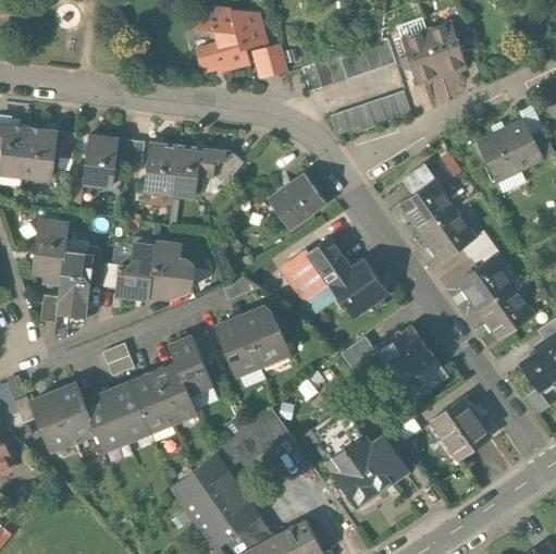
[(195,48),(199,70),(252,62),(250,49),(266,46),(257,11),(189,1),(189,23),(210,26),(213,46),(195,48)]
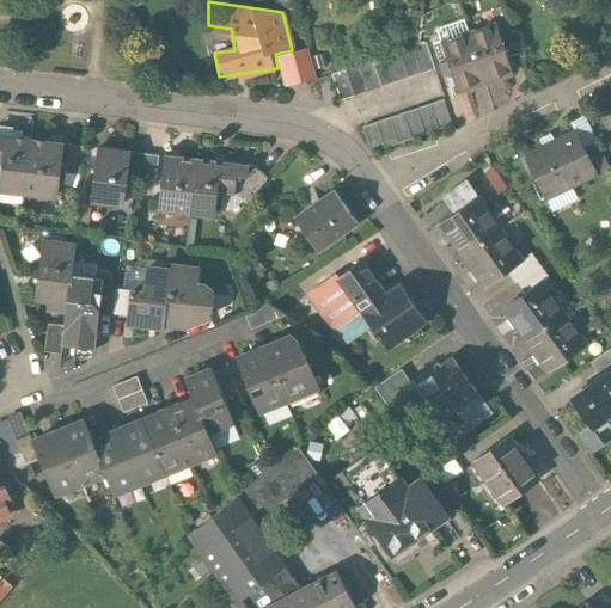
[(470,29),(490,83),(519,72),(498,18),(470,29)]
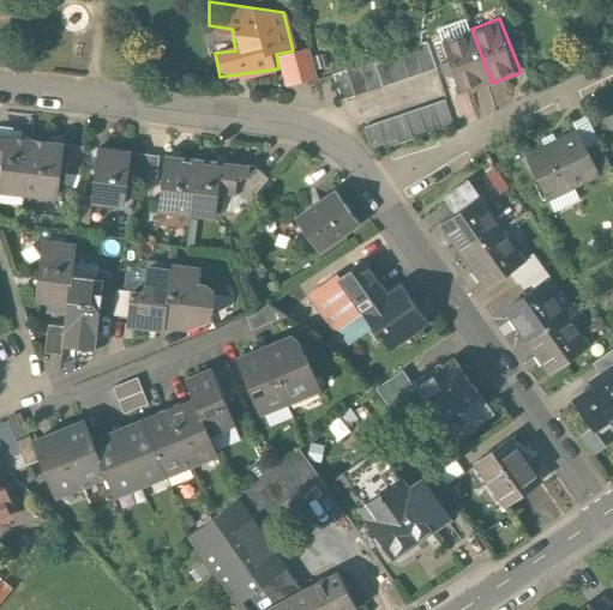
[(492,83),(472,29),(443,41),(463,94),(492,83)]
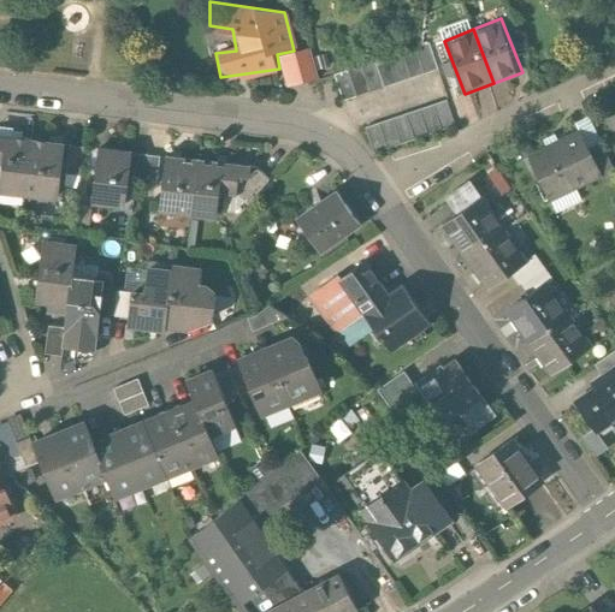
[(427,41),(333,73),(342,99),(437,67),(427,41)]
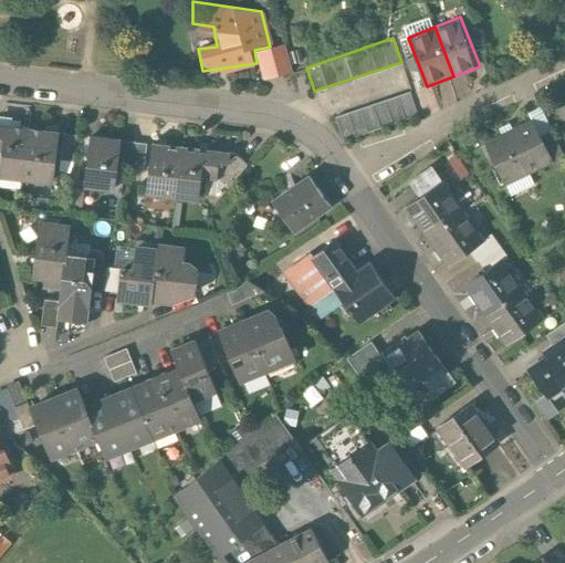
[(270,47),(254,50),(257,63),(260,76),(288,70),(282,43),(270,47)]
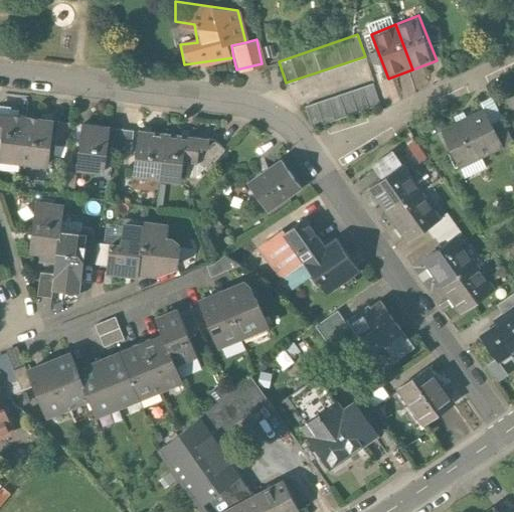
[(373,82),(304,108),(311,128),(380,103),(373,82)]
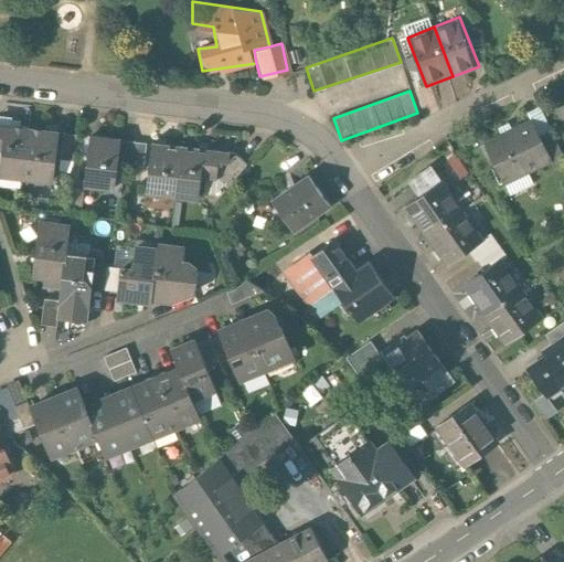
[(553,161),(533,117),(482,140),(502,184),(553,161)]
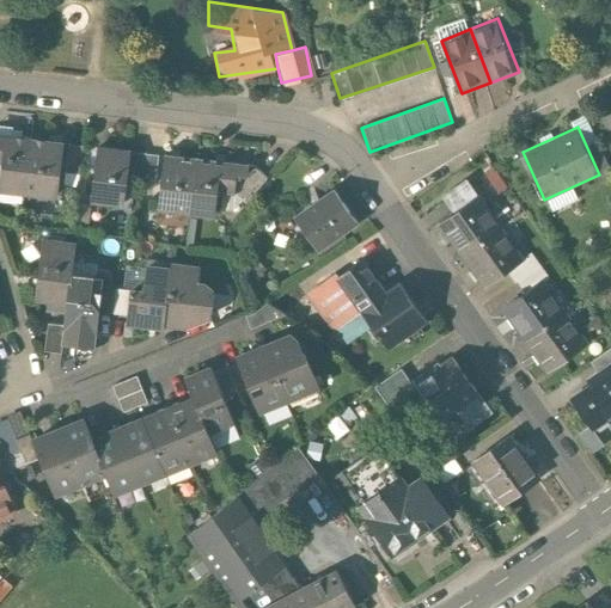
[(0,191),(24,196),(31,137),(0,133),(0,191)]
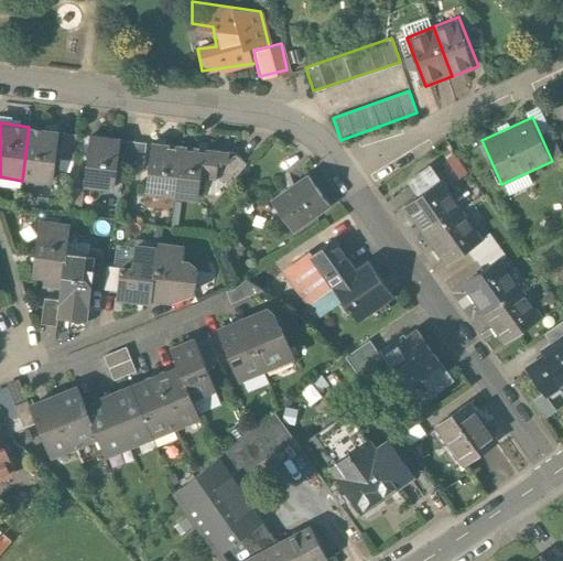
[(61,131),(29,127),(22,181),(53,185),(61,131)]
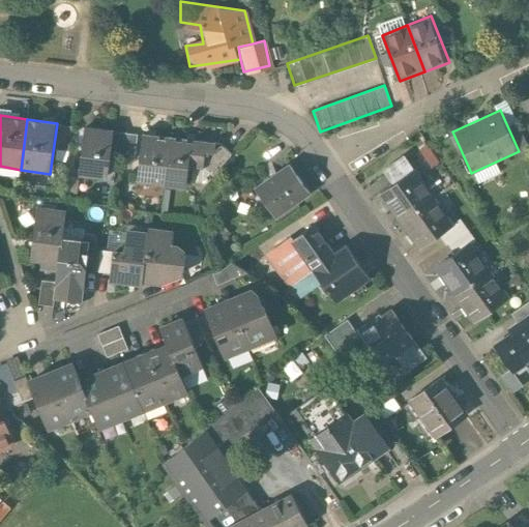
[(113,132),(85,127),(79,177),(107,180),(110,156),(113,132)]
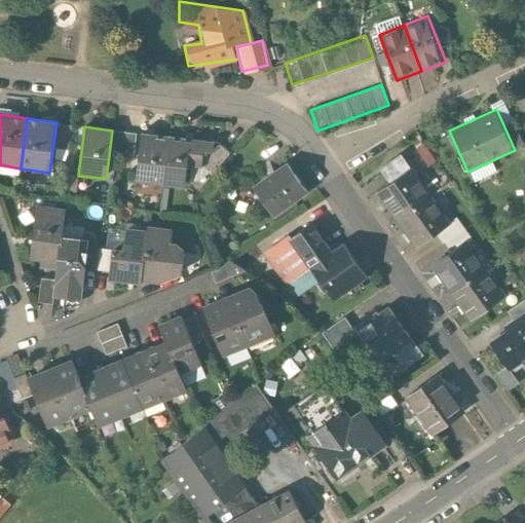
[(138,133),(112,131),(109,155),(135,157),(138,133)]
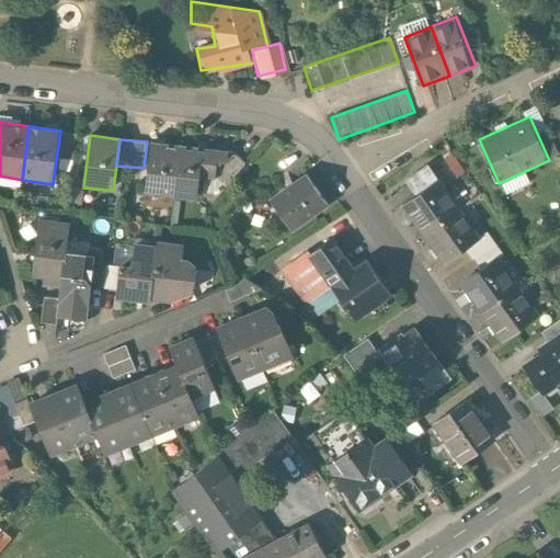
[(169,200),(175,145),(147,141),(144,168),(140,196),(169,200)]
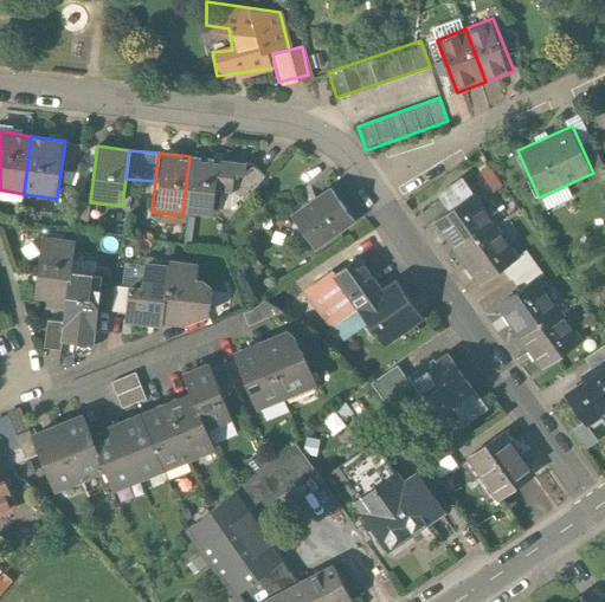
[(190,156),(182,215),(213,219),(216,191),(220,160),(190,156)]
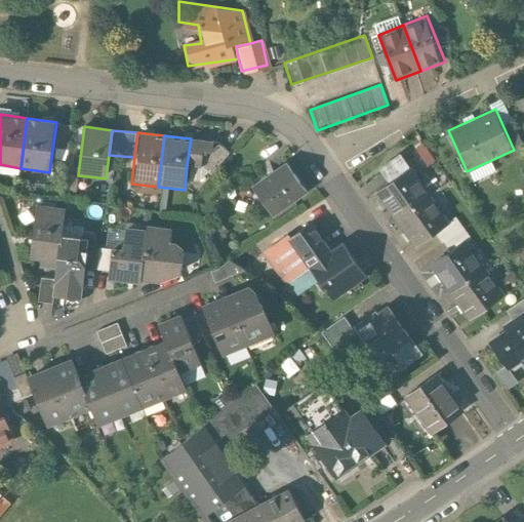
[(214,143),(191,138),(187,165),(210,169),(214,143)]
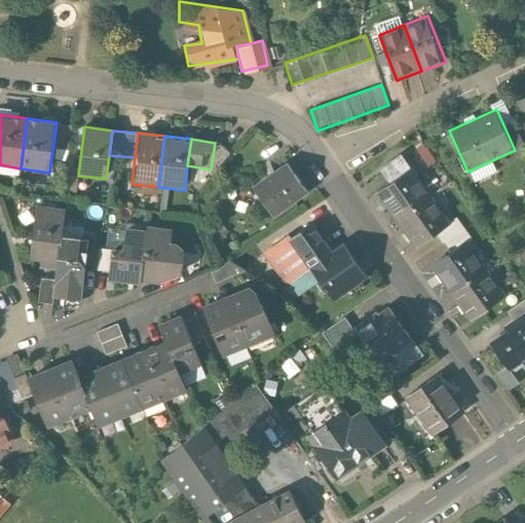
[(308,193),(287,162),(254,185),(275,217),(308,193)]
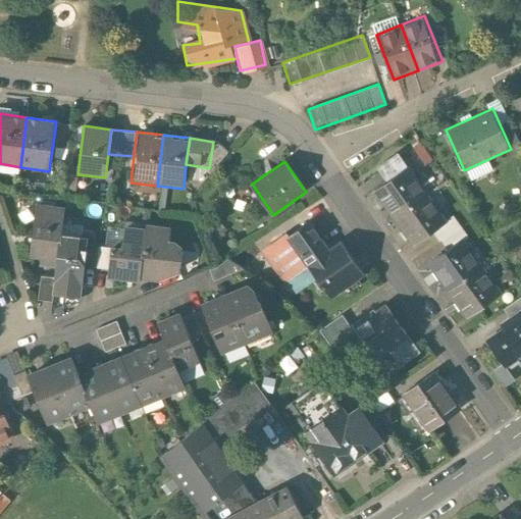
[(373,192),(394,220),(430,194),(411,166),(373,192)]
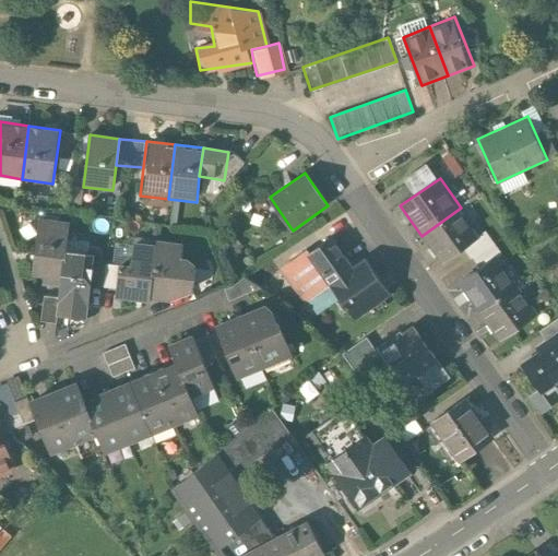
[(483,238),(461,208),(422,236),(442,265),(483,238)]
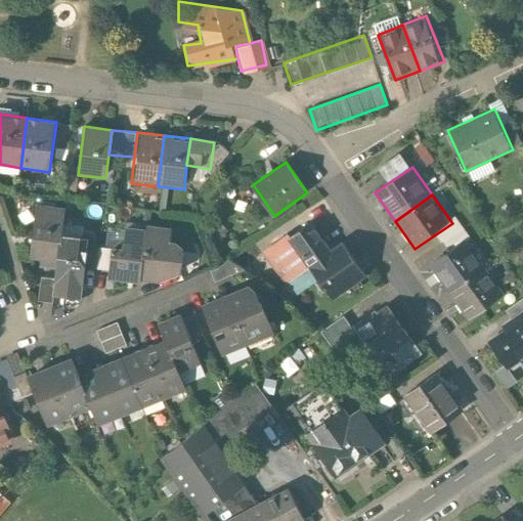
[(60,234),(63,206),(36,203),(29,265),(56,268),(60,234)]
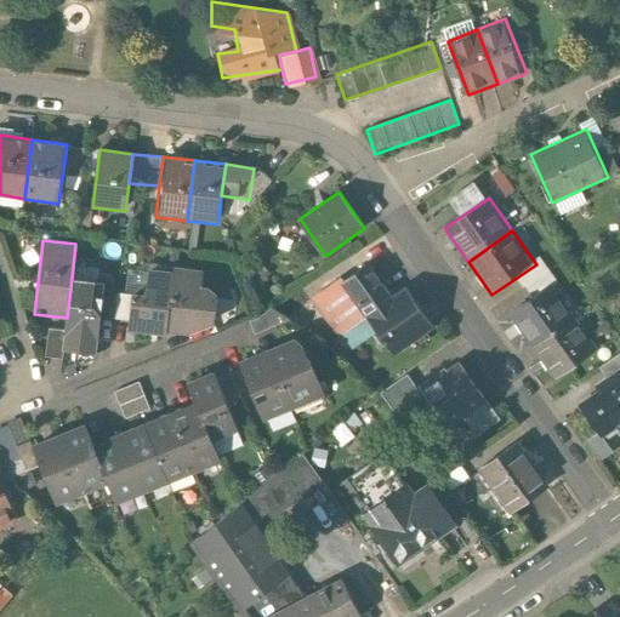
[(407,290),(393,298),(365,260),(312,297),(347,347),(374,329),(396,358),(434,330),(407,290)]
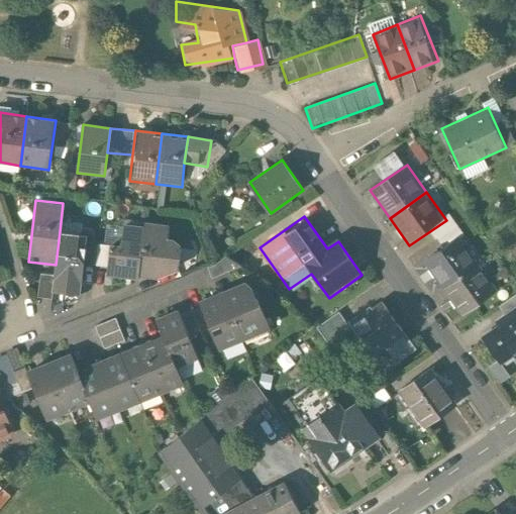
[(140,279),(145,225),(122,223),(120,246),(109,245),(106,277),(140,279)]
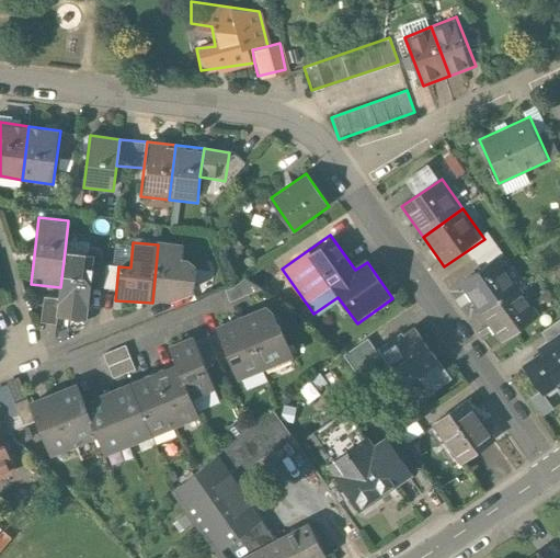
[(183,269),(185,247),(158,245),(152,303),(194,307),(197,270),(183,269)]
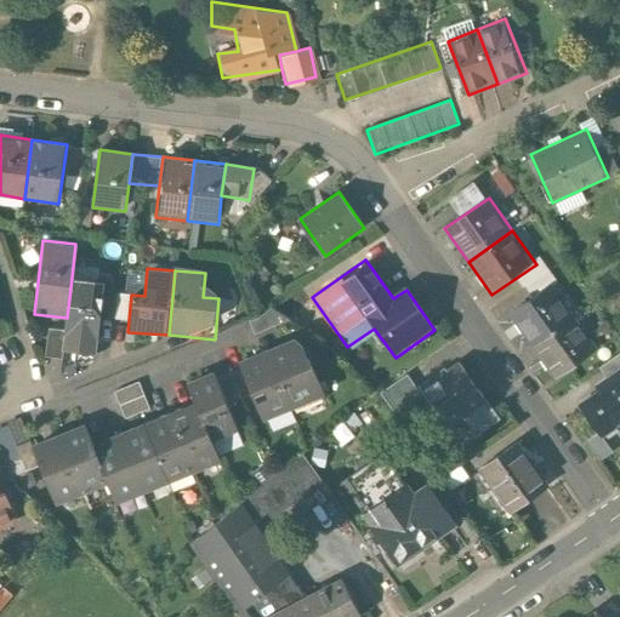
[(104,281),(72,278),(67,318),(63,354),(96,358),(104,281)]
